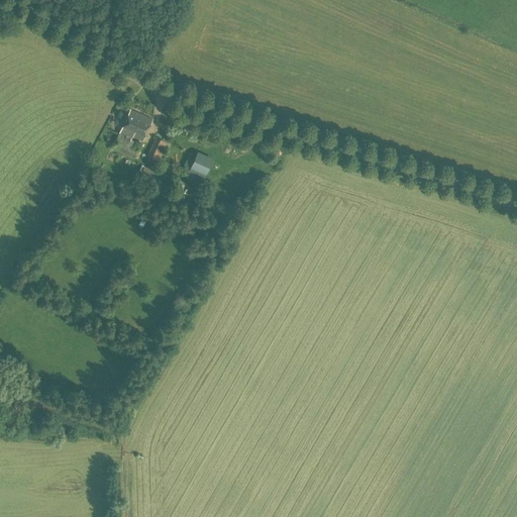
[(142,141),(152,119),(130,109),(112,148),(134,159),(140,144),(129,139),(131,136),(142,141)]
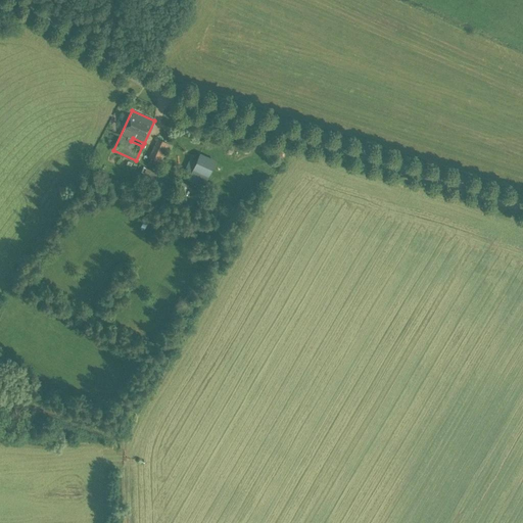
[(171,151),(173,145),(157,138),(148,157),(151,158),(149,162),(158,168),(161,162),(168,150),(171,151)]
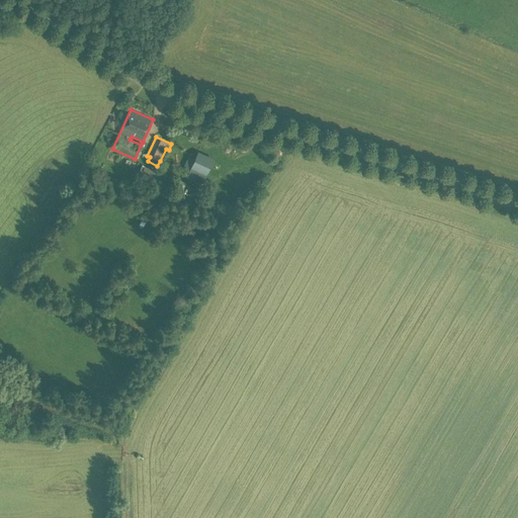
[(201,184),(212,159),(198,153),(187,178),(201,184)]
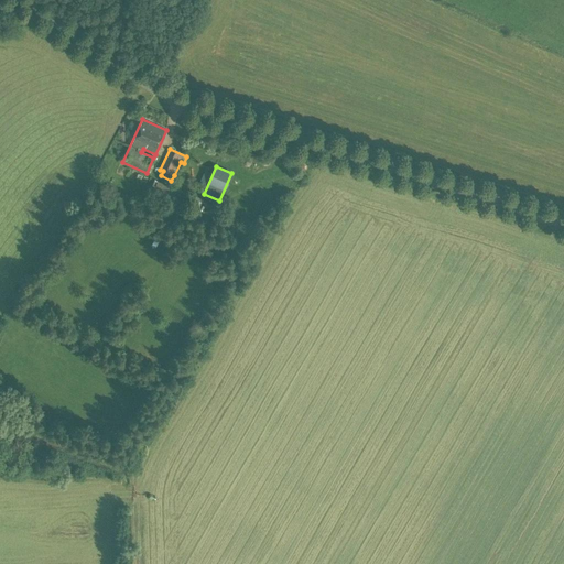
[(169,201),(174,188),(158,181),(152,192),(169,201)]
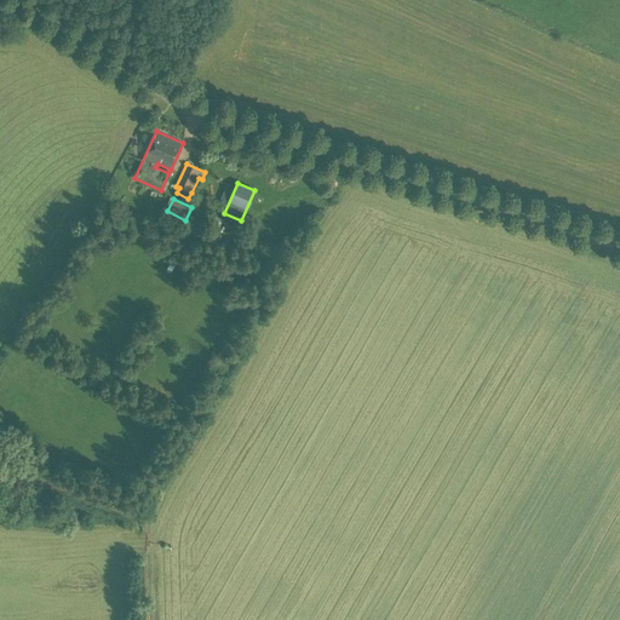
[(213,231),(220,218),(212,213),(205,227),(213,231)]
